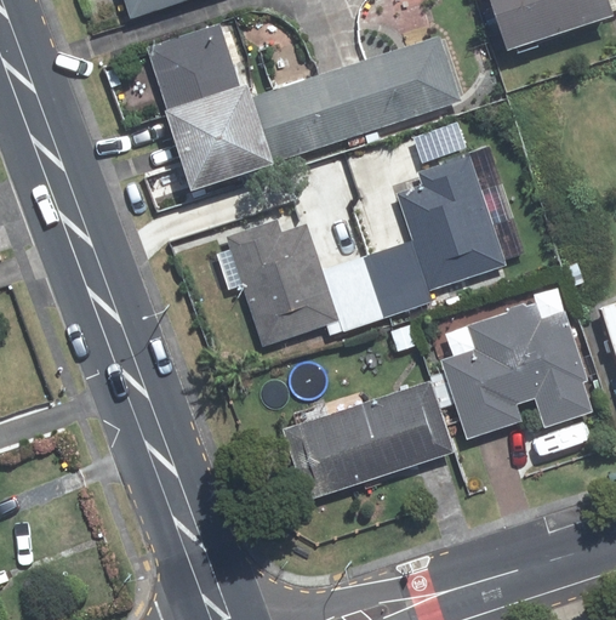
[(121,0),(129,18),(188,0),(121,0)]
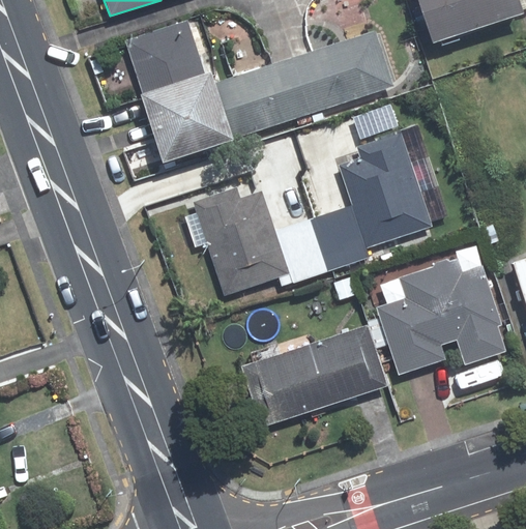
[(412,0),(429,46),(518,16),(516,9),(525,6),(525,0),(412,0)]
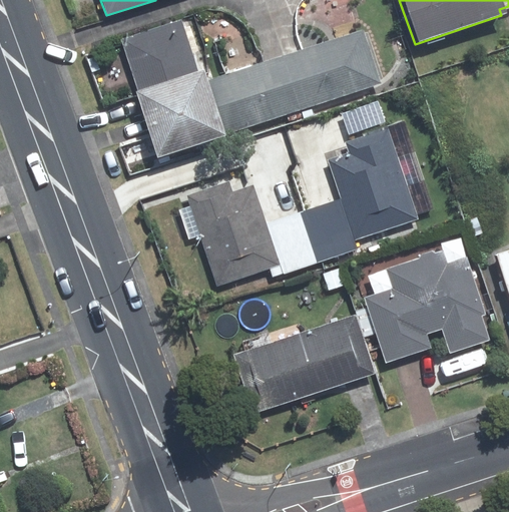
[(283,115),(266,62),(201,83),(191,53),(197,51),(189,27),(184,28),(181,20),(120,40),(137,90),(131,93),(152,157),(283,115)]
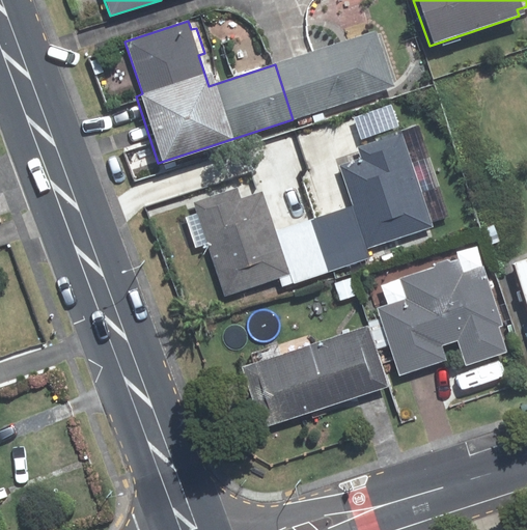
[(311,114),(394,87),(376,31),(275,64),(293,119),(298,118),(301,126),(314,120),(311,114)]
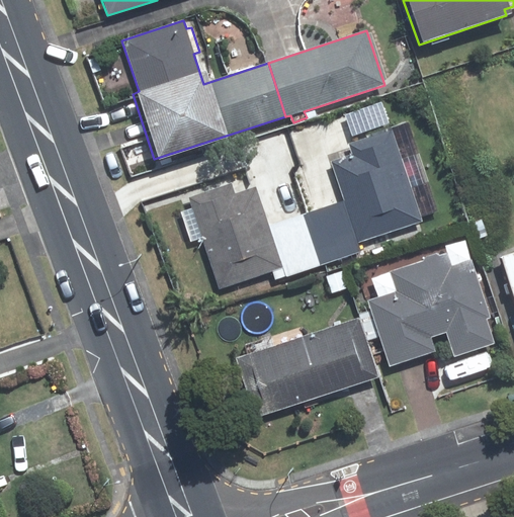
[(405,170),(417,166),(406,136),(395,140),(392,128),(348,144),(352,156),(332,163),(345,200),(308,212),(326,262),(376,245),(373,237),(422,221),(405,170)]
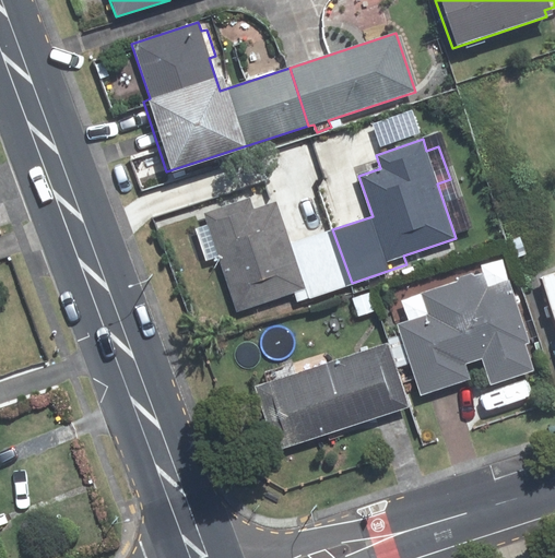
[(250,199),(204,214),(239,312),(293,293),(297,303),(352,283),(332,229),(292,245),(276,201),(255,209),(250,199)]
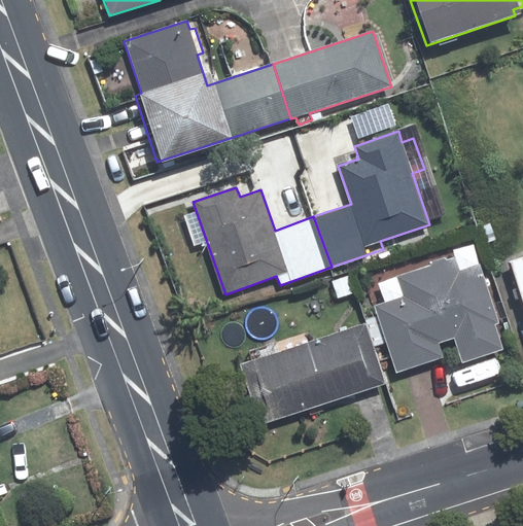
[(491,224),(482,228),(487,242),(496,240),(491,224)]
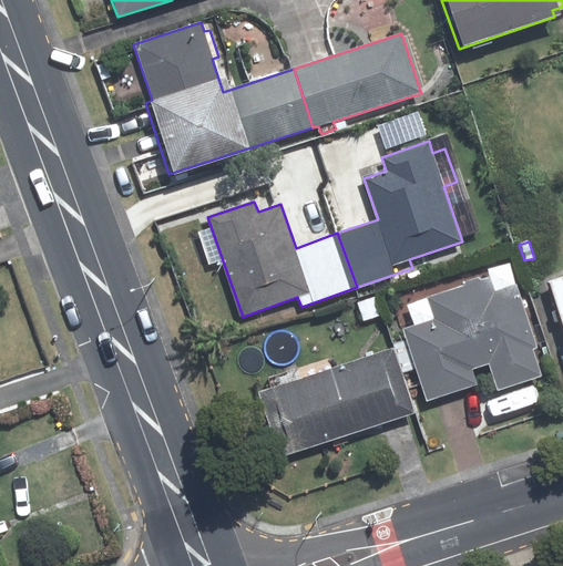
[(434,320),(403,330),(426,401),(476,386),(471,368),(489,362),(497,390),(540,377),(532,349),(535,348),(517,286),(494,291),(490,279),(480,283),(478,277),(462,281),(464,287),(428,298),(434,320)]
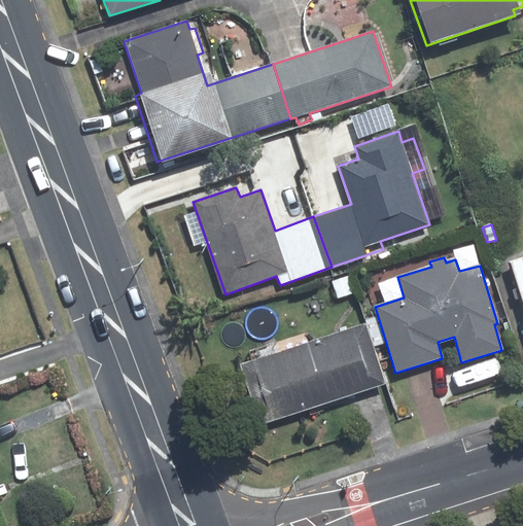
[(522,257),(509,263),(522,303),(522,257)]
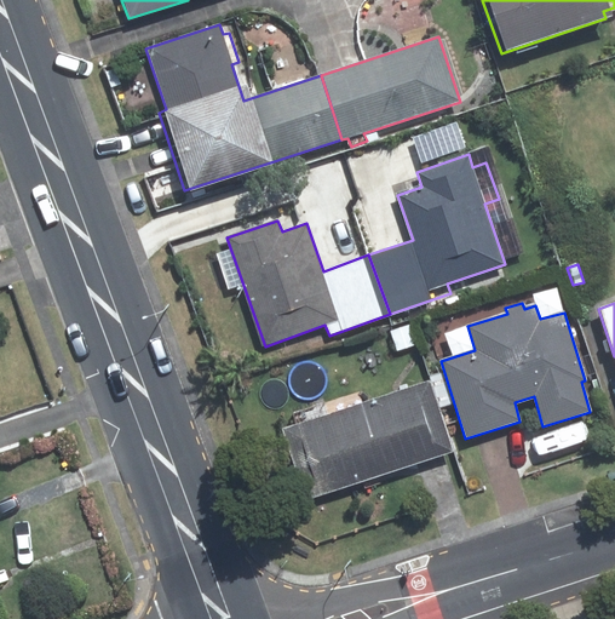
[(392,331),(398,351),(418,345),(411,325),(392,331)]
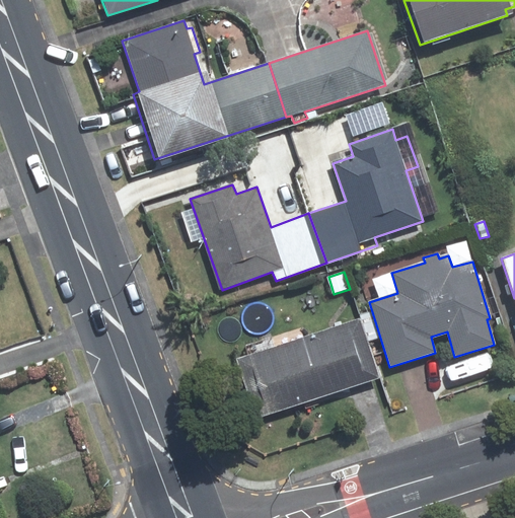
[(358,319),(235,360),(255,420),(378,378),(358,319)]
